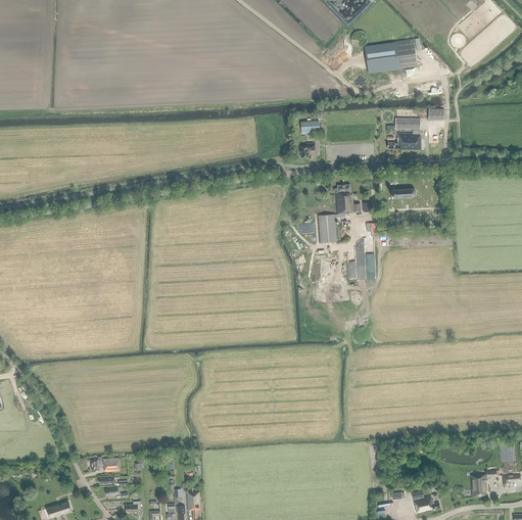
[(359,43),(360,42),(362,42),(363,41),(364,40),(365,39),(366,38),(366,36),(366,35),(366,33),(366,31),(365,30),(364,29),(363,28),(362,27),(360,27),(359,27),(357,27),(356,27),(353,28),(352,29),(351,30),(350,31),(350,33),(350,35),(350,36),(350,38),(351,39),(352,40),(353,41),(356,42),(357,42),(359,43)]
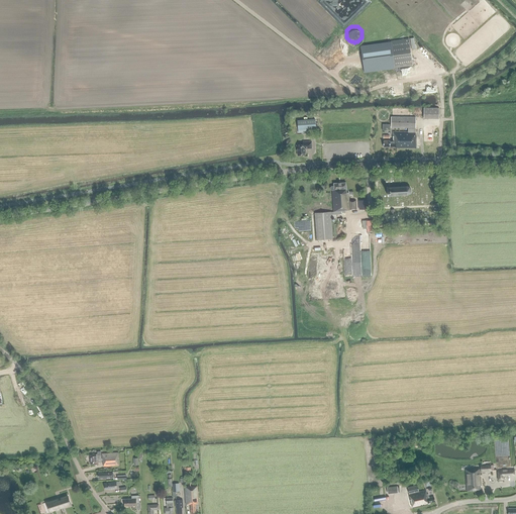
[(364,69),(393,64),(411,62),(407,35),(389,38),(390,39),(359,43),(364,69)]
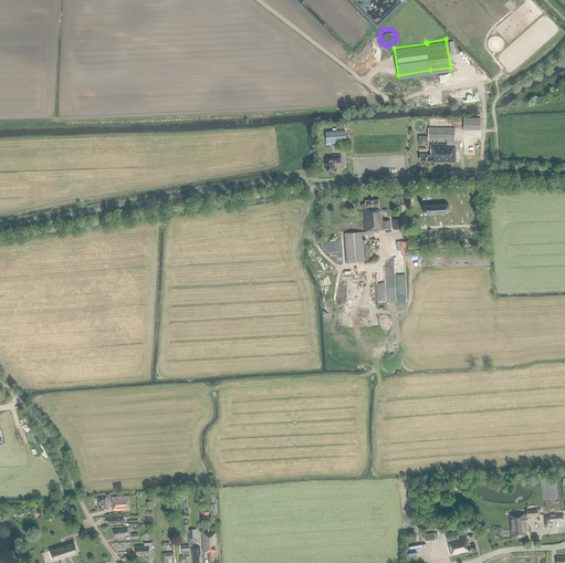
[(440,82),(448,81),(447,72),(424,75),(425,84),(429,83),(429,80),(430,79),(430,83),(433,83),(432,77),(437,77),(439,77),(440,82)]
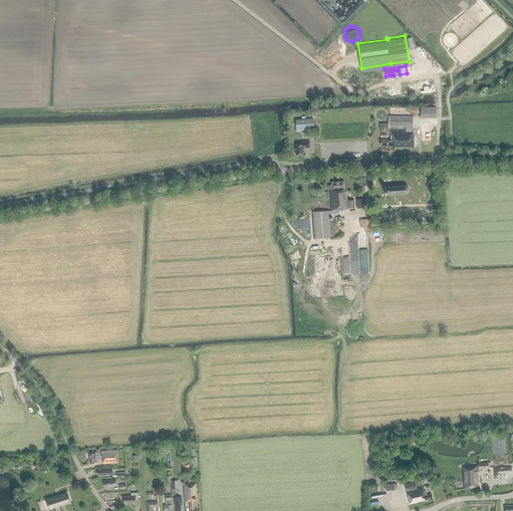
[(435,113),(435,103),(420,103),(420,114),(435,113)]
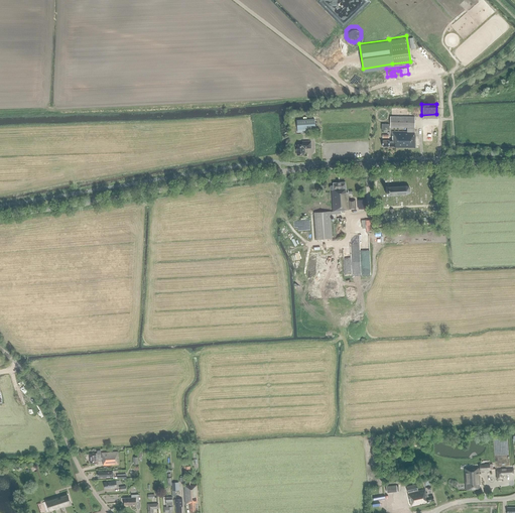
[(414,144),(414,133),(413,133),(413,114),(389,113),(389,124),(405,124),(405,128),(397,128),(397,127),(395,127),(395,128),(390,128),(390,137),(381,137),(381,143),(392,143),(392,144),(414,144)]
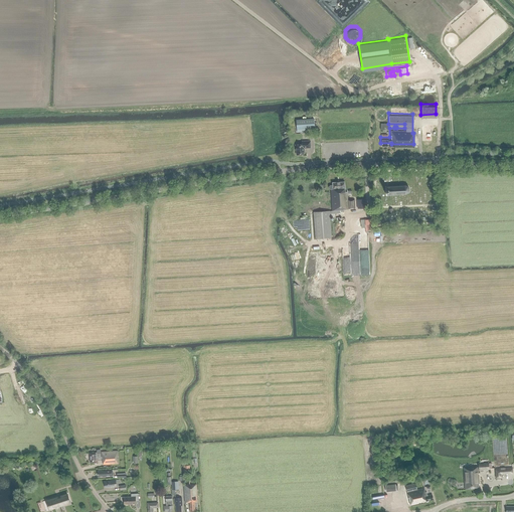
[(313,116),(295,118),(296,126),(300,126),(300,129),(305,129),(305,126),(314,125),(313,116)]
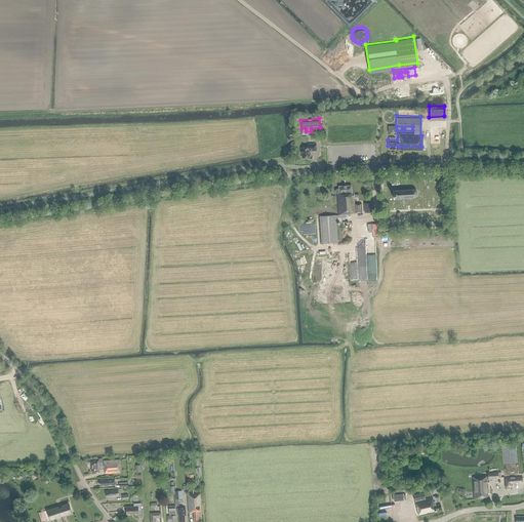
[(301,155),(309,155),(309,149),(309,148),(316,148),(315,141),(307,141),(307,145),(299,145),(300,151),(301,151),(301,155)]
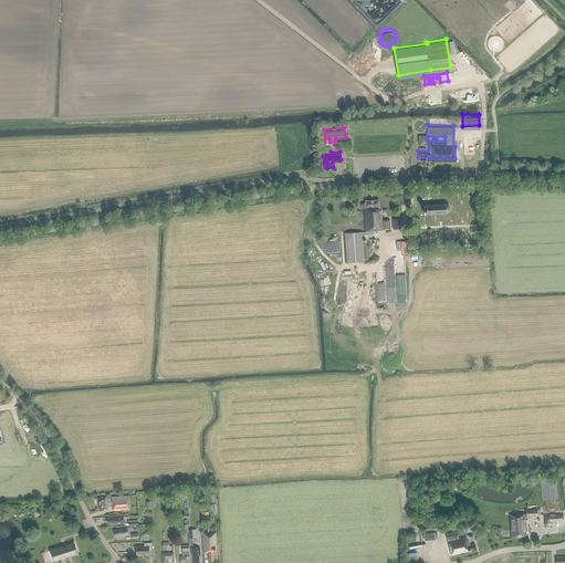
[(335,261),(339,316),(376,314),(370,258),(364,259),(362,232),(373,231),(373,230),(377,230),(377,228),(389,227),(388,217),(382,217),(380,208),(378,208),(377,197),(364,198),(364,200),(362,200),(361,202),(361,205),(362,206),(364,228),(361,229),(361,228),(343,229),(345,260),(335,261)]
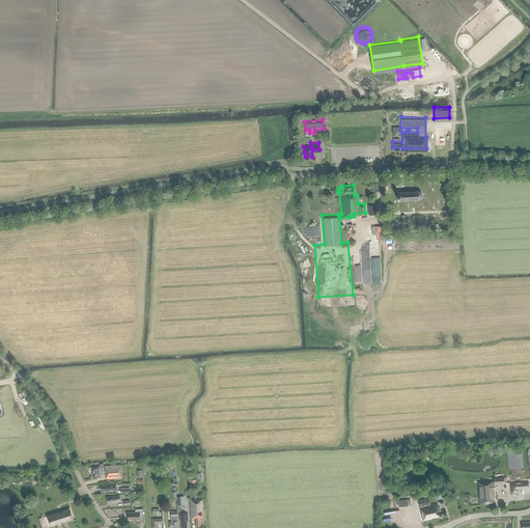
[(397,196),(397,198),(417,197),(420,196),(421,194),(421,191),(420,190),(417,189),(396,190),(397,193),(396,193),(396,196),(397,196)]
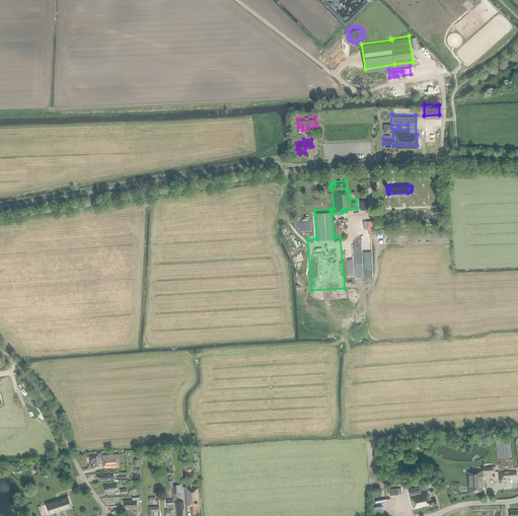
[(363,217),(364,228),(373,228),(372,216),(363,217)]
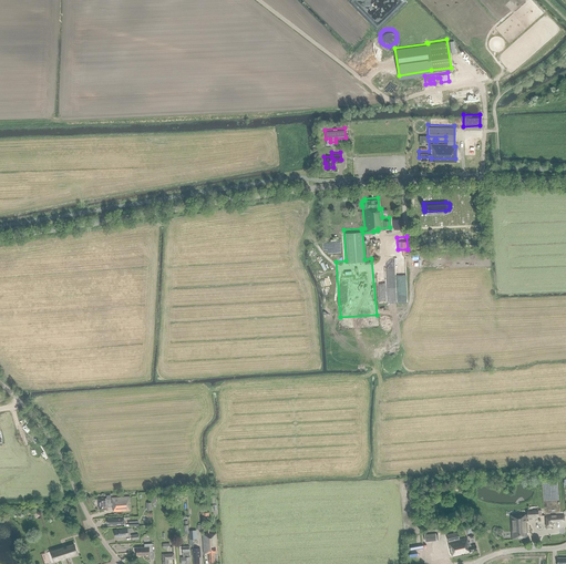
[(111,501),(110,501),(110,496),(106,496),(106,495),(98,495),(98,506),(102,506),(102,508),(106,506),(106,504),(110,504),(110,502),(112,502),(112,504),(113,504),(113,509),(130,508),(129,493),(111,494),(111,501)]
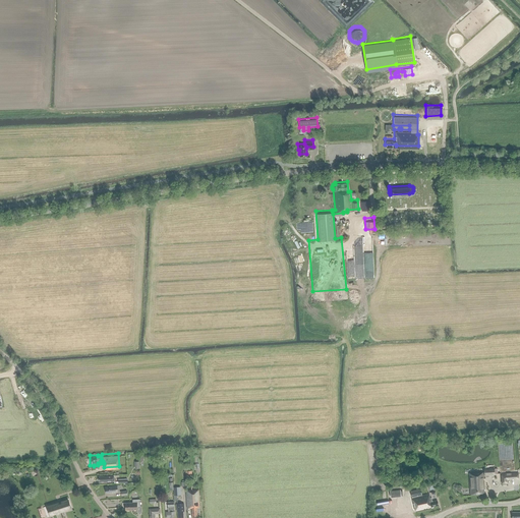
[(483,491),(482,484),(483,484),(482,472),(494,472),(494,471),(497,471),(497,466),(494,466),(494,465),(482,466),(482,469),(477,470),(477,469),(468,470),(469,492),(483,491)]
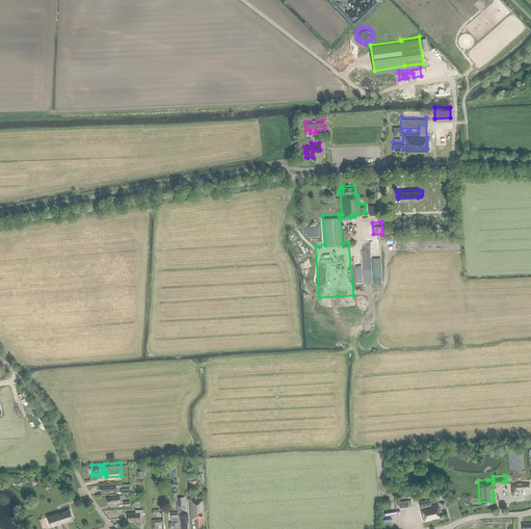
[(521,480),(511,481),(511,491),(516,491),(516,486),(521,486),(521,480)]
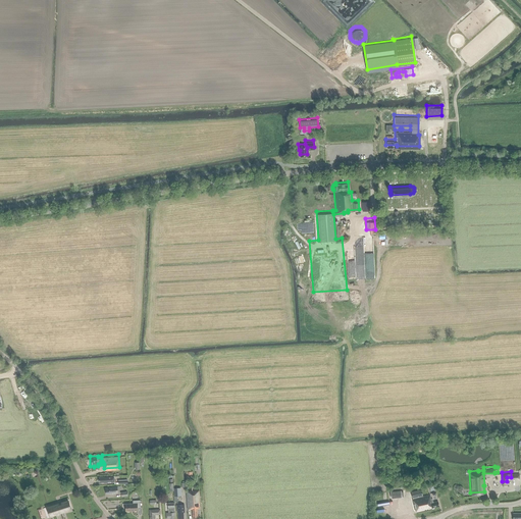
[(117,485),(119,485),(119,483),(115,483),(104,485),(105,492),(109,491),(113,491),(118,490),(117,485)]
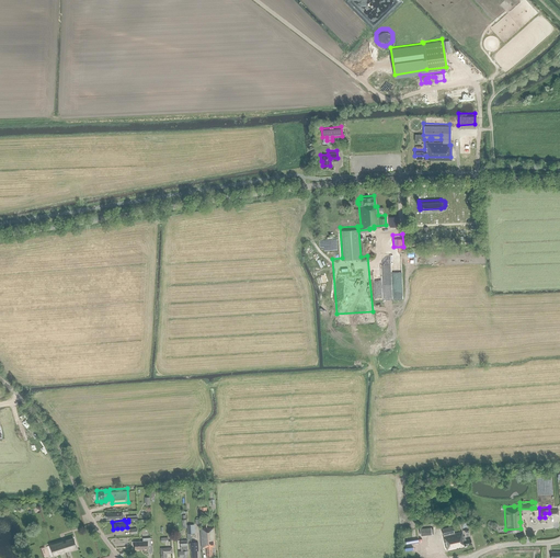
[(212,548),(213,548),(214,547),(214,544),(213,537),(214,537),(213,524),(198,525),(201,545),(205,544),(206,555),(212,555),(212,548)]
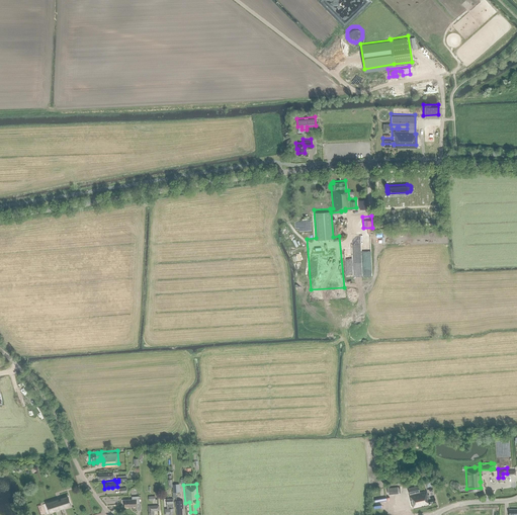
[(412,506),(428,502),(427,502),(435,500),(433,495),(429,496),(428,492),(427,493),(425,488),(419,490),(417,484),(407,486),(412,506)]
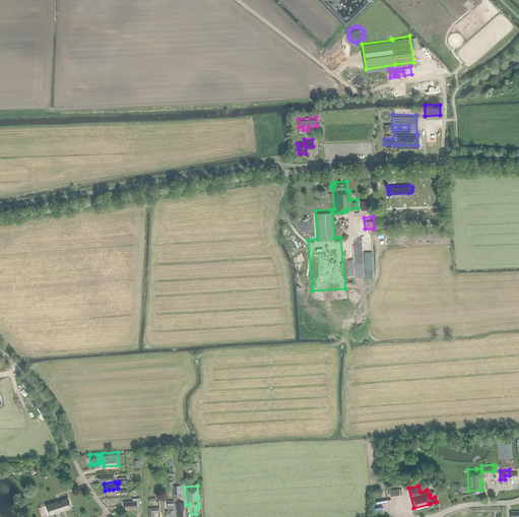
[(66,495),(45,502),(48,512),(69,505),(66,495)]
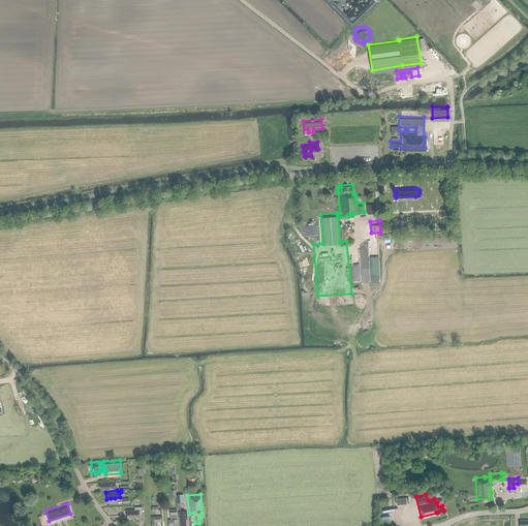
[(138,515),(138,512),(142,512),(141,504),(133,504),(133,507),(126,507),(126,516),(138,515)]
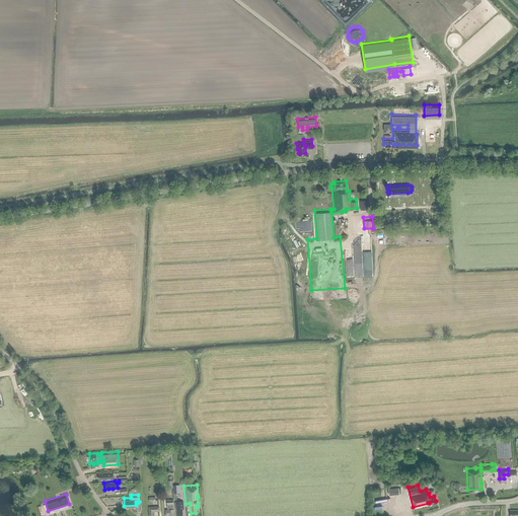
[(172,514),(172,511),(173,511),(173,506),(172,507),(172,506),(172,497),(165,498),(166,507),(164,507),(164,513),(167,513),(168,515),(172,514)]
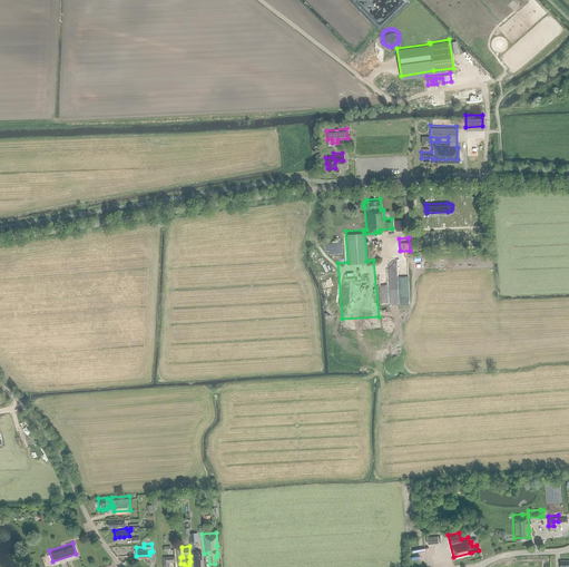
[(168,566),(168,559),(174,559),(174,553),(162,554),(163,566),(168,566)]
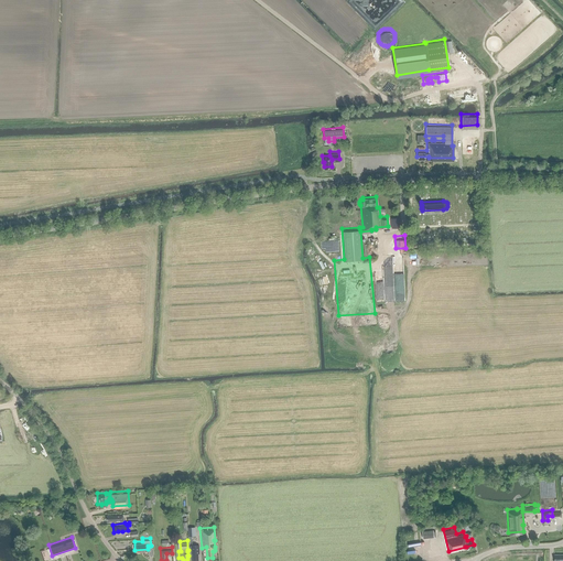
[(562,560),(562,551),(553,552),(553,560),(562,560)]
